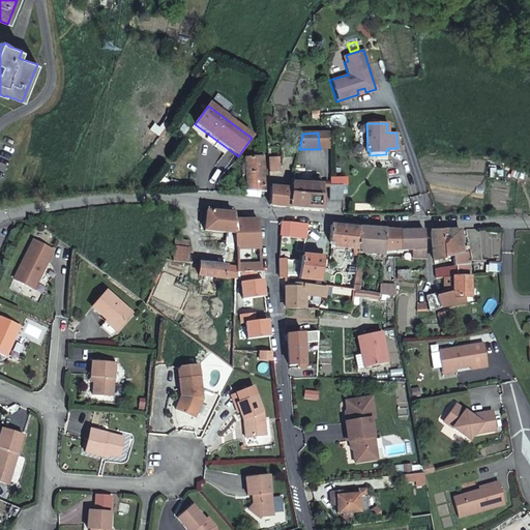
[(320,149),(327,149),(325,133),(318,133),(319,144),(320,149)]
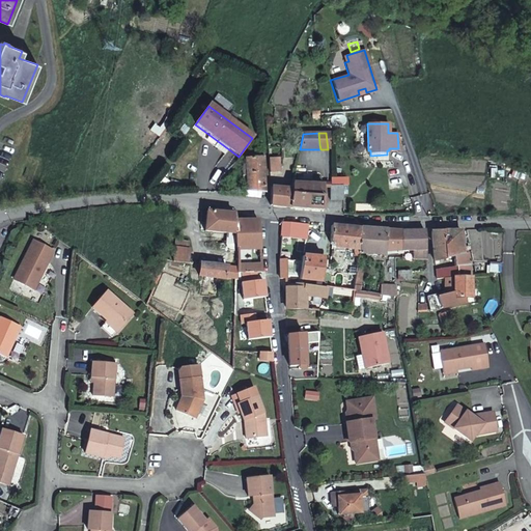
[(262,162),(262,158),(247,157),(248,171),(263,172),(262,162)]
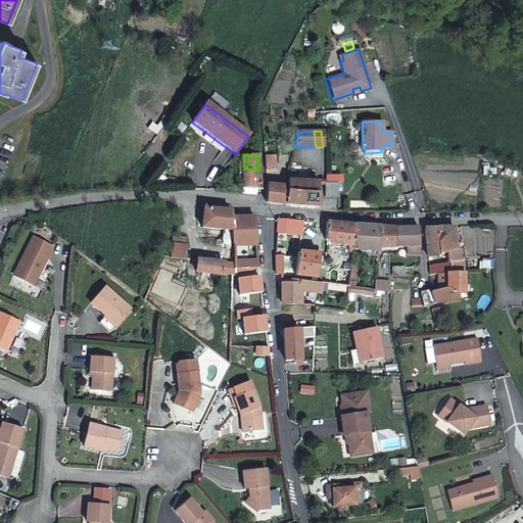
[(483,176),(496,175),(495,164),(482,165),(483,176)]
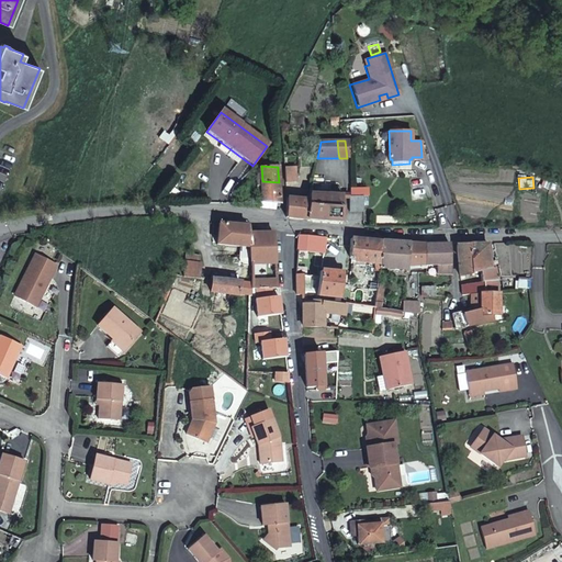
[(279,182),(262,181),(262,203),(278,204),(277,208),(280,208),(279,188),(279,182)]
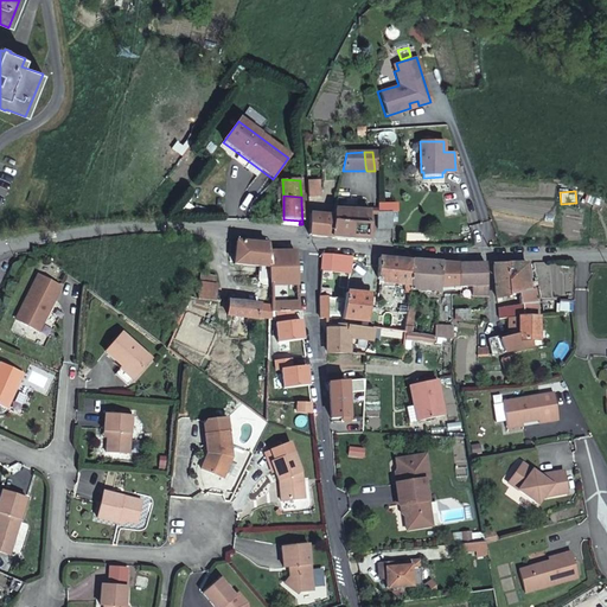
[(355,211),(336,210),(332,238),(345,240),(369,241),(369,230),(370,213),(370,212),(368,212),(369,206),(368,206),(368,199),(358,198),(358,205),(355,205),(355,211)]
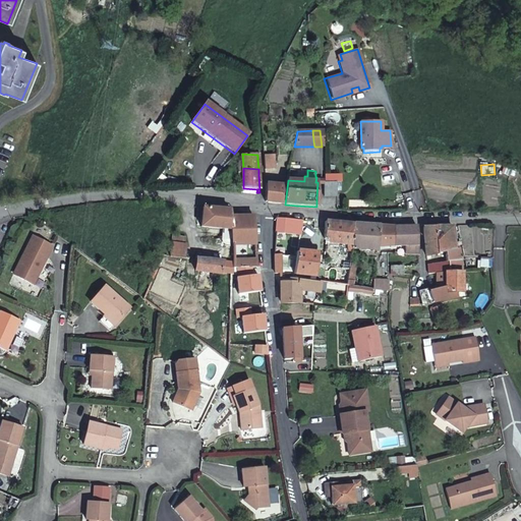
[(285,205),(288,180),(275,182),(275,185),(266,185),(266,203),(279,204),(285,205)]
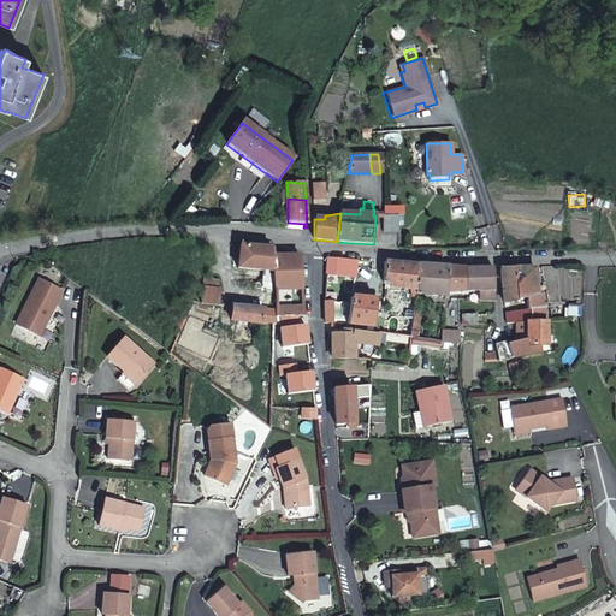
[(398,217),(384,217),(381,217),(381,234),(397,234),(398,217)]
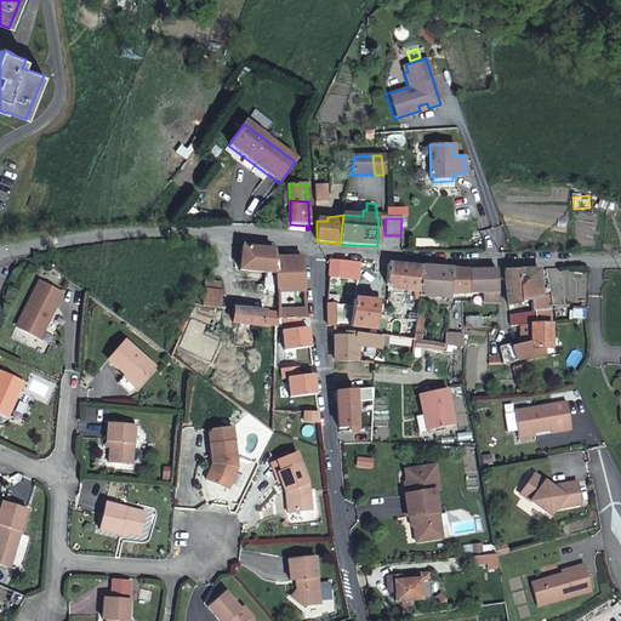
[(245,248),(241,248),(240,272),(274,274),(277,288),(277,292),(305,292),(302,257),(274,257),(274,251),(245,248)]
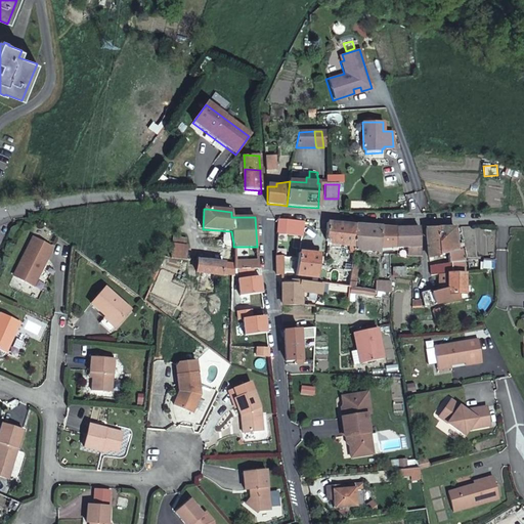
[(301,236),(303,222),(290,220),(278,219),(279,233),(288,234),(296,236),(301,236)]
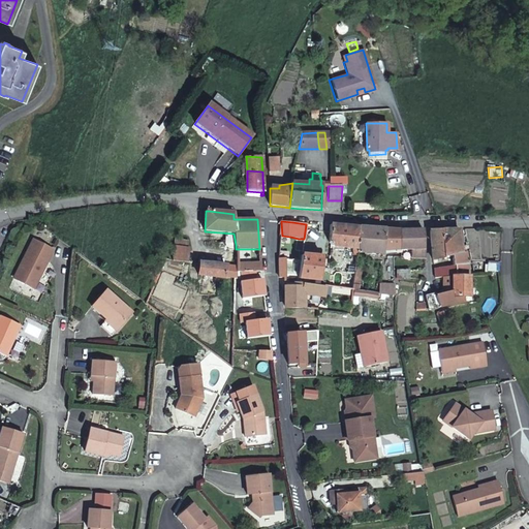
[(333,226),(330,226),(329,244),(332,247),(352,250),(352,257),(350,256),(349,273),(353,274),(354,262),(355,256),(355,252),(359,228),(354,228),(333,226)]
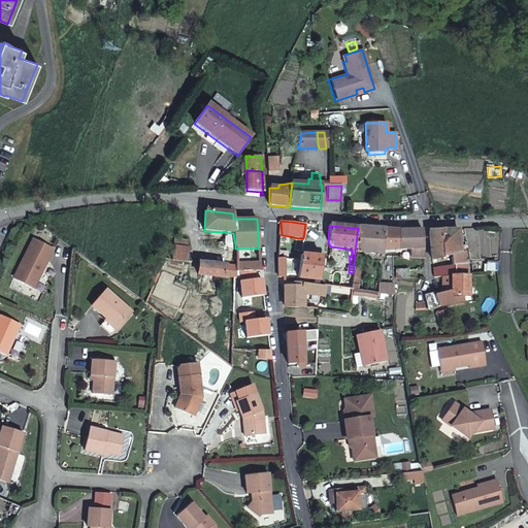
[(375,229),(358,228),(355,252),(382,255),(382,250),(384,230),(375,229)]
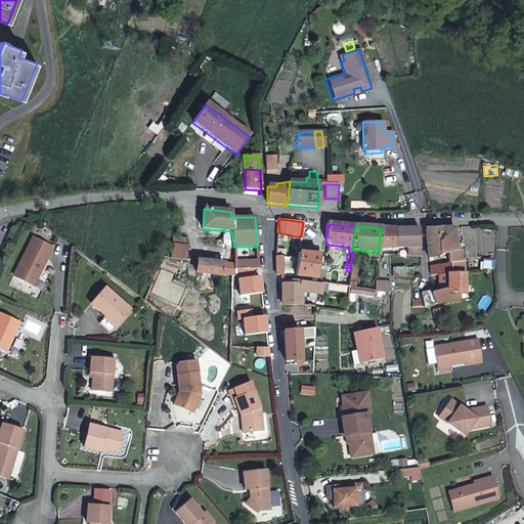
[(394,229),(381,228),(379,248),(396,248),(396,247),(395,229),(394,229)]
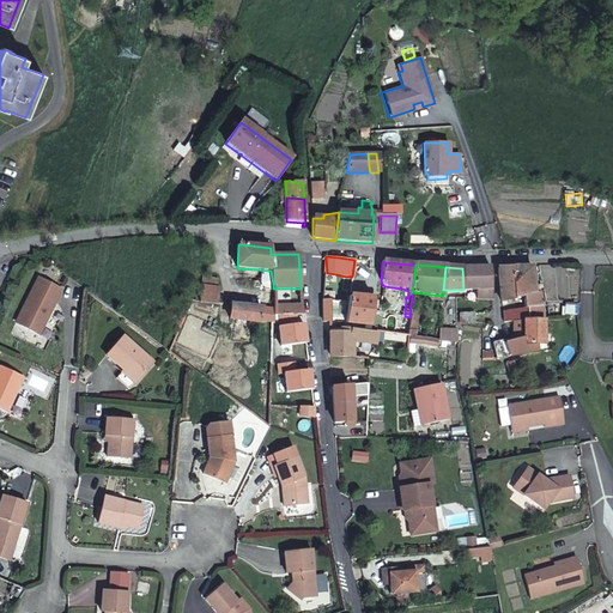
[(510,267),(498,267),(502,302),(515,301),(510,267)]
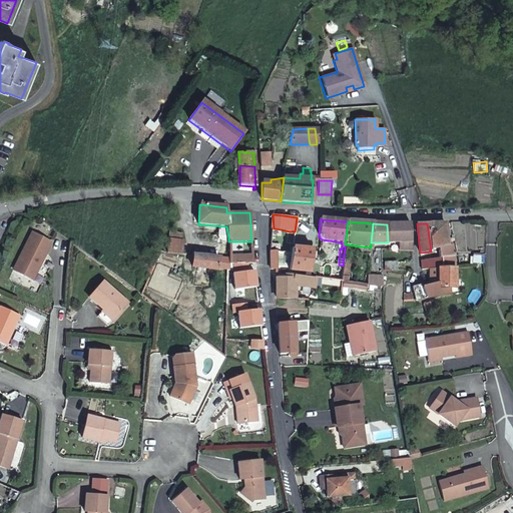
[(448,245),(446,223),(427,223),(431,251),(439,251),(443,261),(444,261),(454,261),(454,255),(452,244),(448,245)]
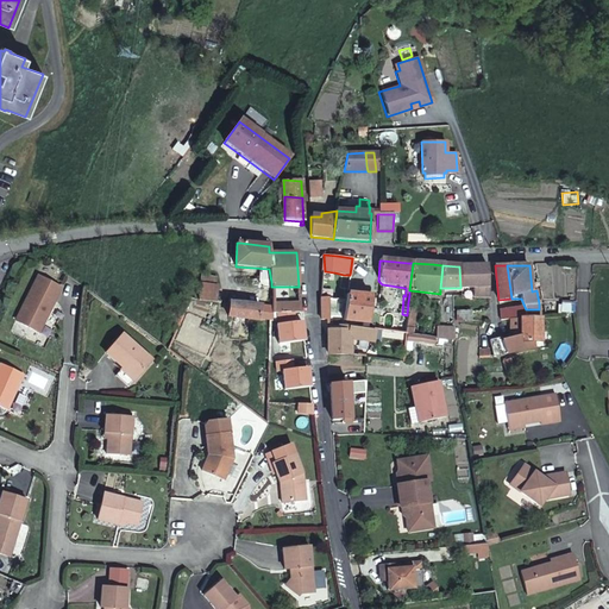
[(487,267),(459,267),(460,287),(460,288),(473,287),(475,296),(489,297),(487,267)]
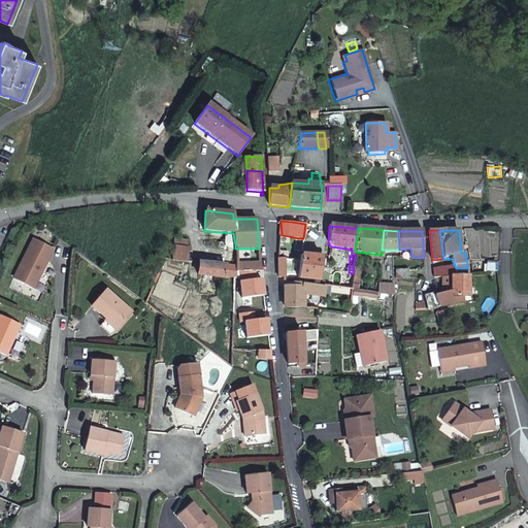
[(173,238),(172,245),(187,248),(188,239),(173,238)]
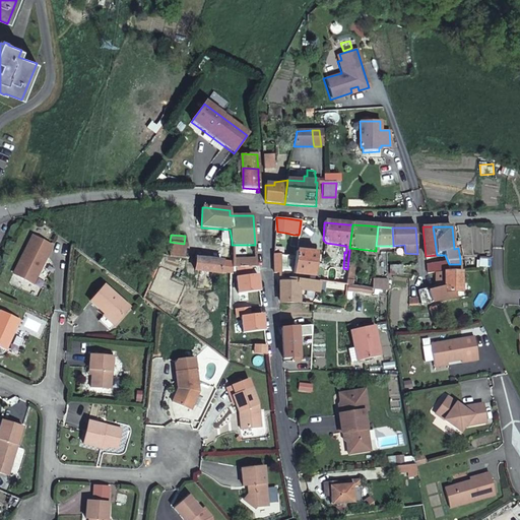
[(31,236),(12,274),(31,284),(51,246),(31,236)]
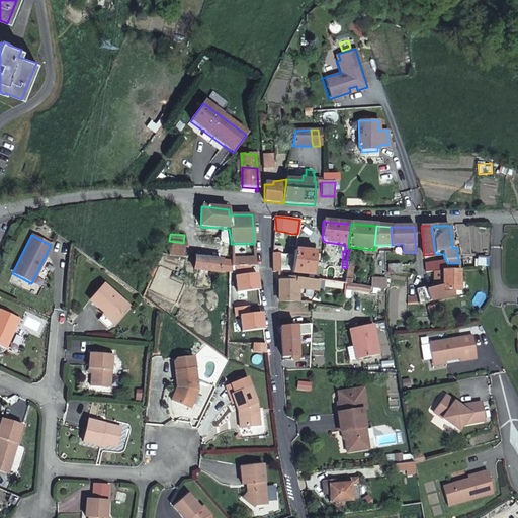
[(169,241),(168,254),(187,257),(188,243),(183,243),(169,241)]
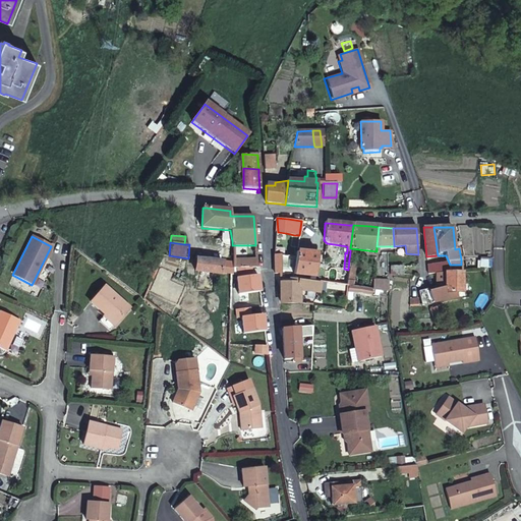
[(294,252),(282,252),(282,271),(294,271),(294,252)]
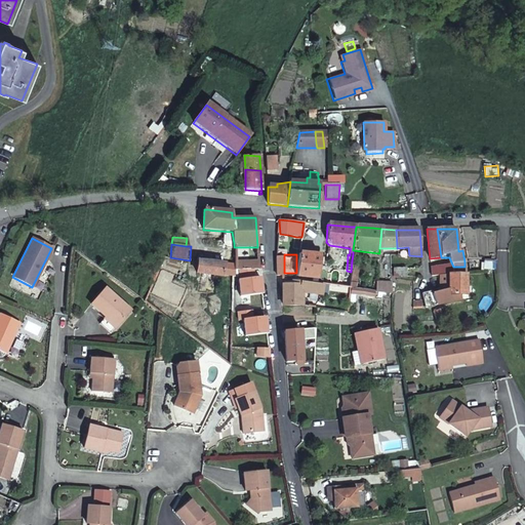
[(320,256),(298,254),(297,277),(313,279),(312,284),(317,285),(319,268),(320,256)]
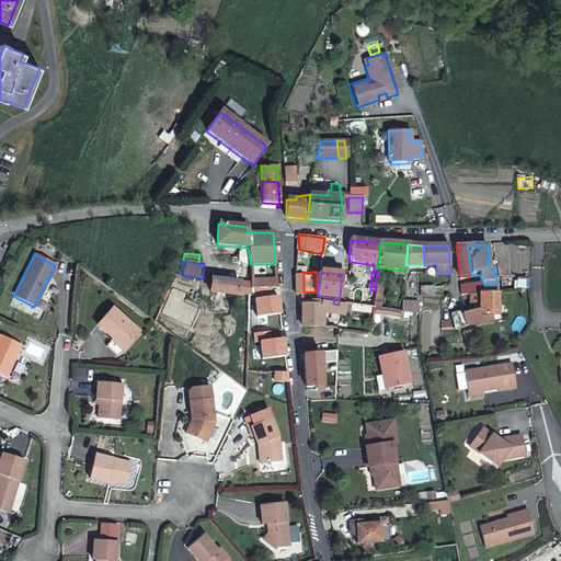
[(376,278),(375,290),(373,309),(374,309),(378,310),(382,273),(377,272),(376,278)]
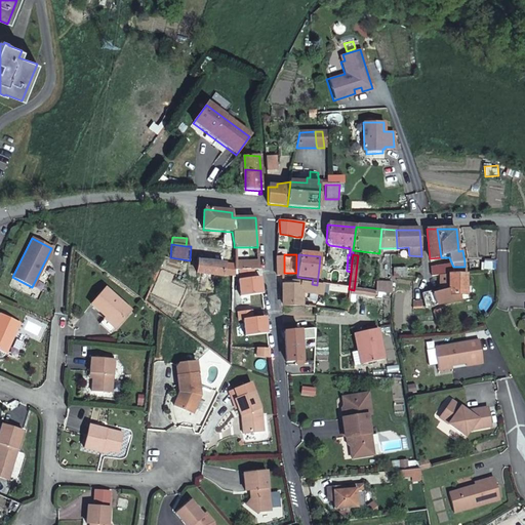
[(149,269),(157,272),(164,257),(154,256),(149,269)]
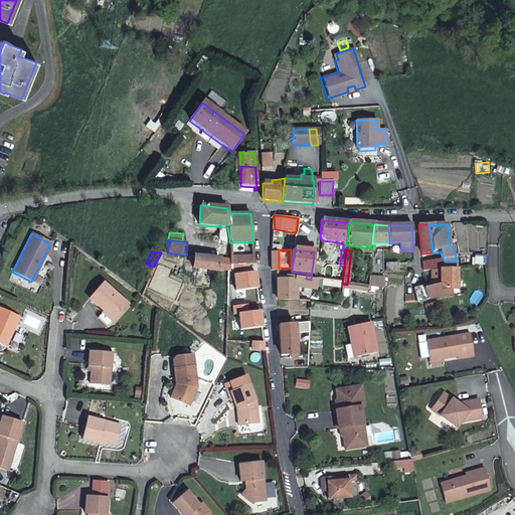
[(474,264),(486,265),(486,255),(475,254),(474,264)]
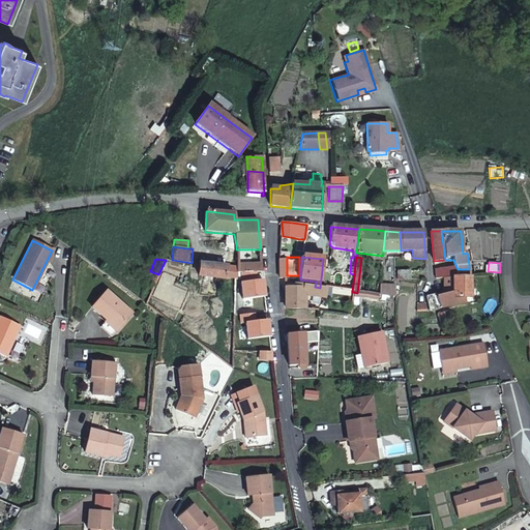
[(236,268),(200,264),(199,274),(236,281),(238,281),(236,273),(237,273),(237,268),(236,268)]
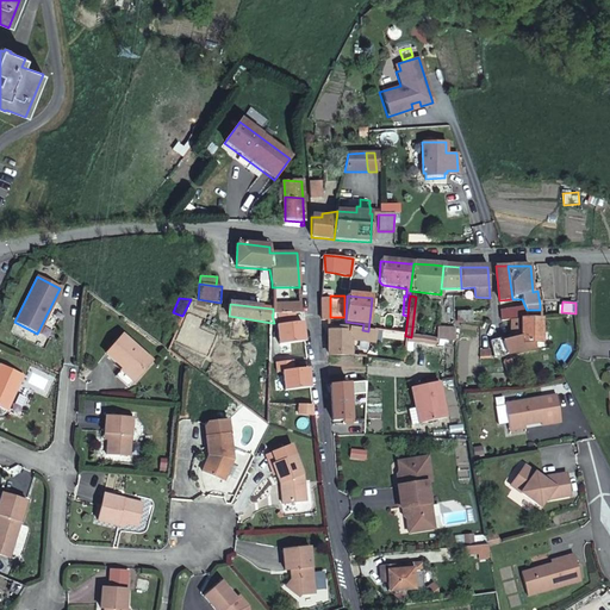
[(492,341),(493,358),(506,354),(535,349),(535,343),(541,343),(540,310),(528,310),(528,319),(514,321),(514,336),(492,341)]
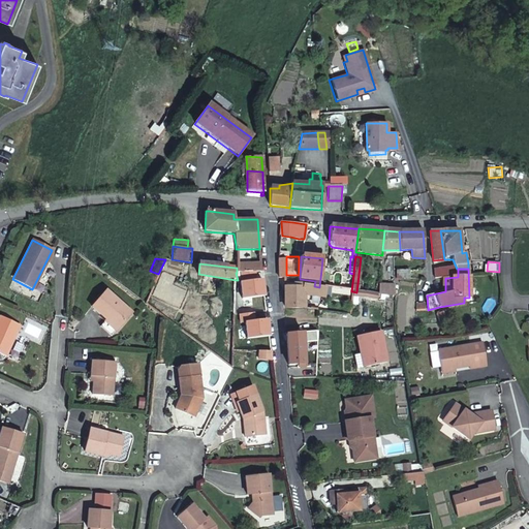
[(457,269),(436,269),(436,278),(445,278),(458,277),(458,269),(457,269)]
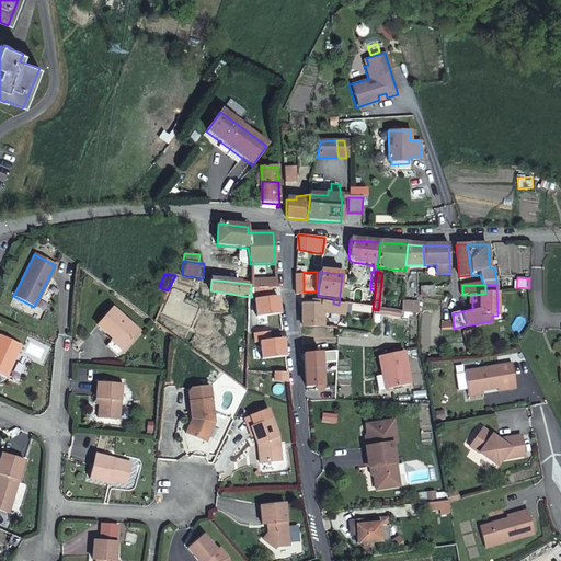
[(416,304),(403,301),(401,301),(400,313),(416,316),(416,304)]
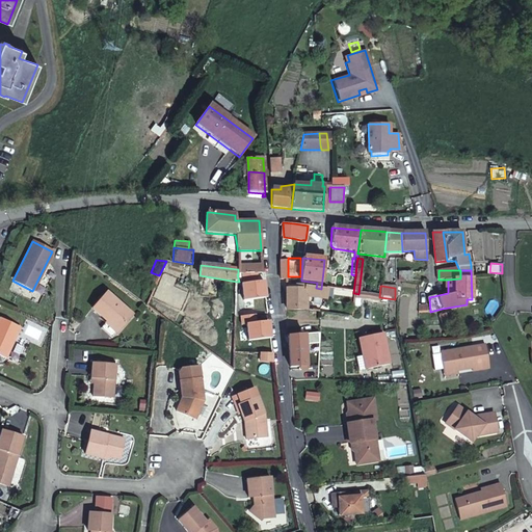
[(304,291),(300,291),(287,291),(287,298),(287,311),(306,310),(306,297),(325,299),(326,289),(321,289),(316,288),(306,287),(304,291)]
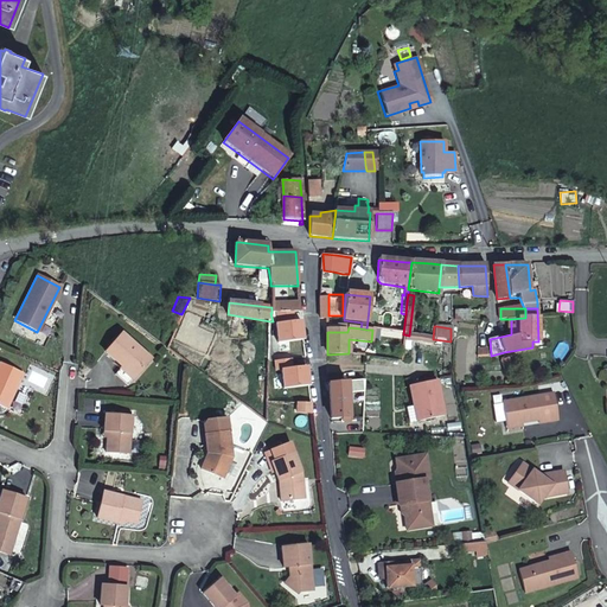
[(106,352),(122,366),(135,377),(151,359),(121,333),(106,352)]
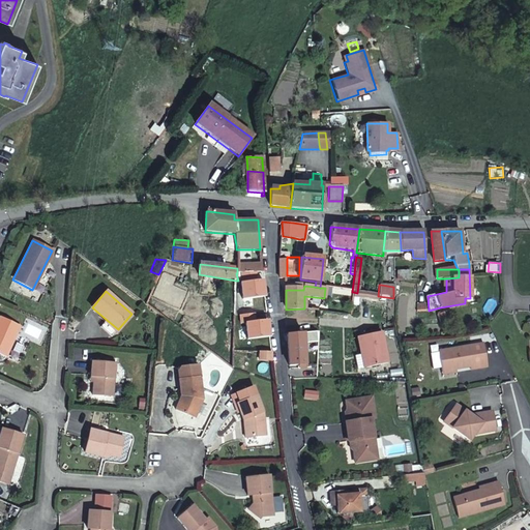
[(436,315),(439,322),(450,318),(447,311),(436,315)]
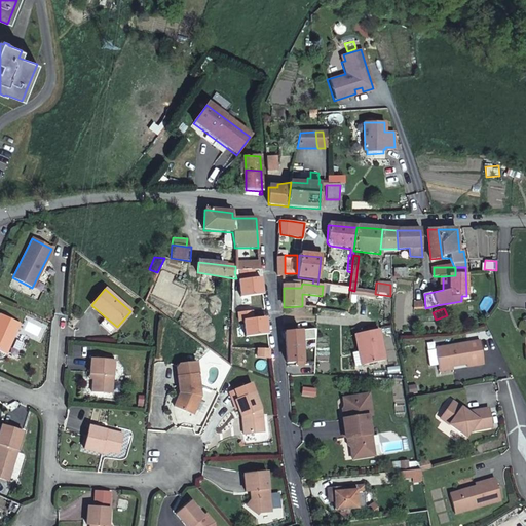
[(9,345),(11,339),(13,340),(22,324),(19,323),(1,314),(0,316),(0,351),(5,353),(6,354),(9,347),(9,345)]
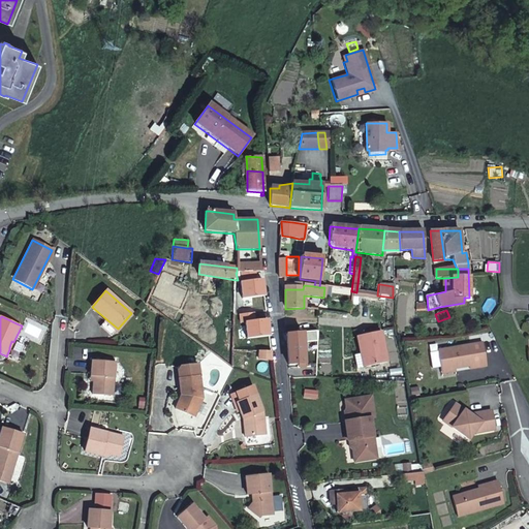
[(118,329),(106,319),(100,325),(113,336),(118,329)]
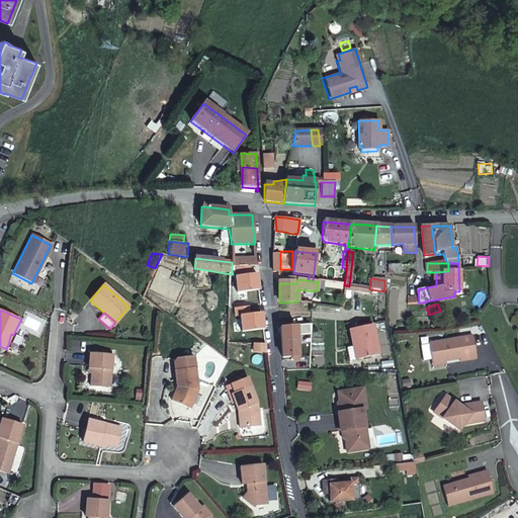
[(349,327),(353,345),(356,345),(359,361),(379,357),(372,323),(349,327)]
